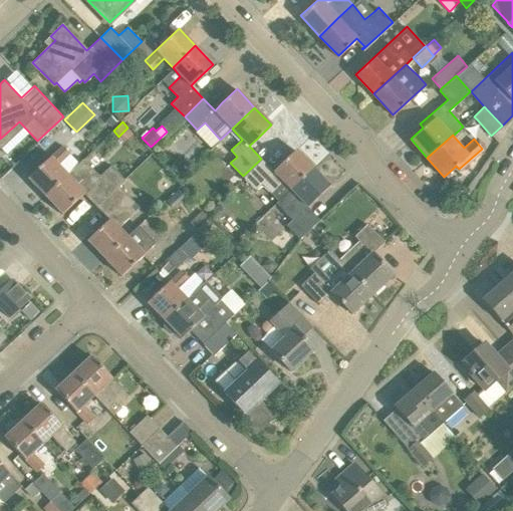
[(45,195),(67,173),(58,164),(70,153),(62,145),(28,177),(45,195)]
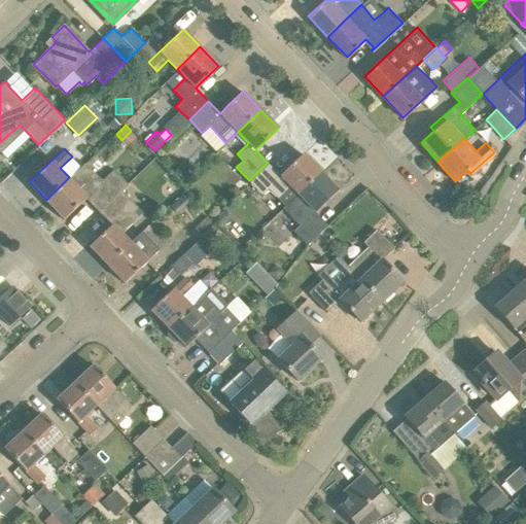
[(303,152),(279,175),(268,163),(249,180),(261,194),(268,186),(278,197),(289,185),(297,194),(320,171),(303,152)]
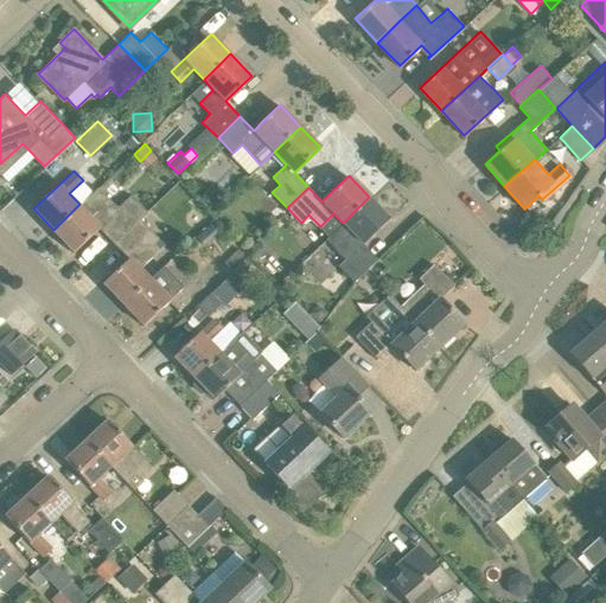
[(212,204),(221,192),(209,184),(201,196),(212,204)]
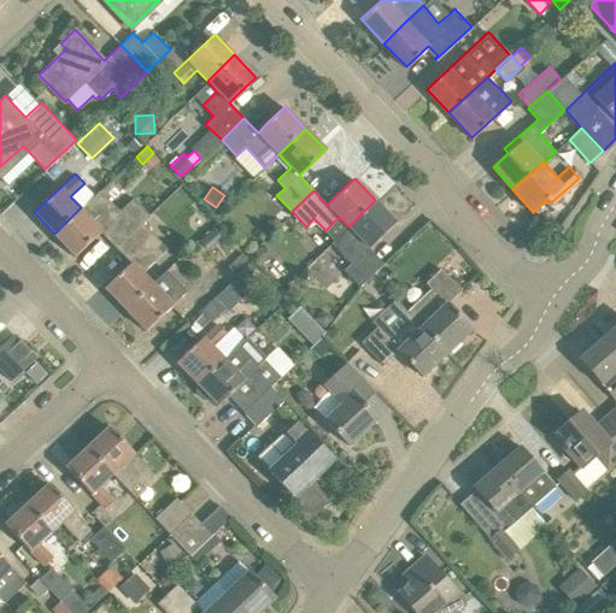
[(115,246),(148,213),(133,198),(119,210),(100,189),(81,207),(54,234),(75,255),(100,230),(115,246)]
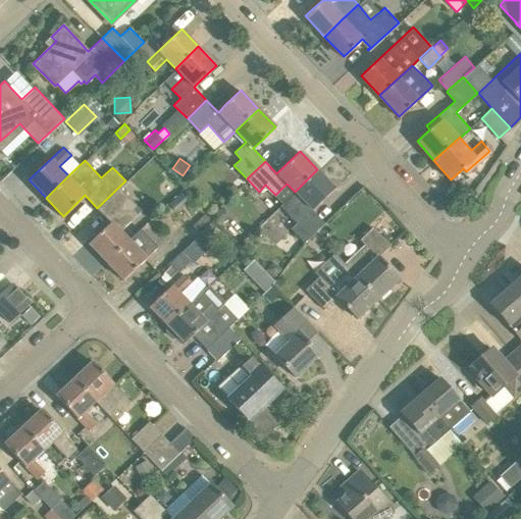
[(312,209),(320,201),(334,187),(317,169),(295,192),(302,200),(289,213),(297,222),(292,227),(305,242),(314,232),(324,222),(312,209)]
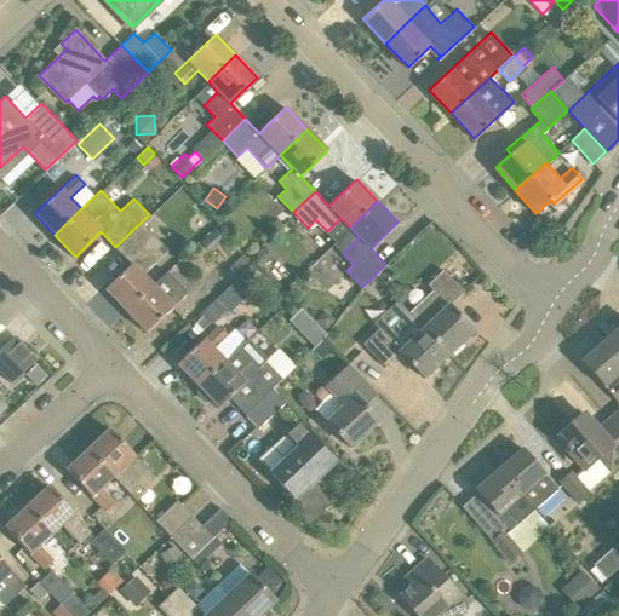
[(105,288),(126,310),(154,283),(144,272),(168,249),(143,223),(150,216),(149,214),(115,247),(131,263),(105,288)]
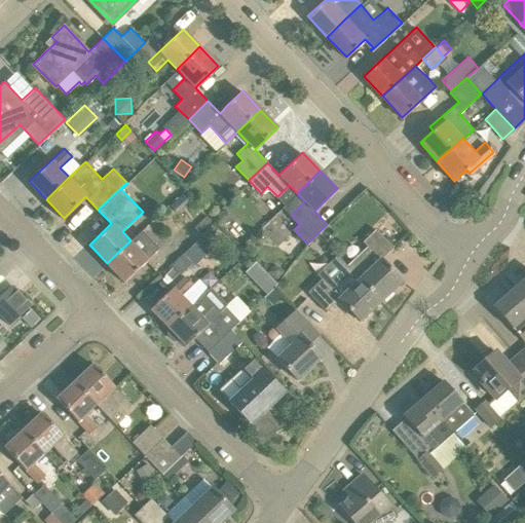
[(177,211),(189,200),(182,193),(171,203),(177,211)]
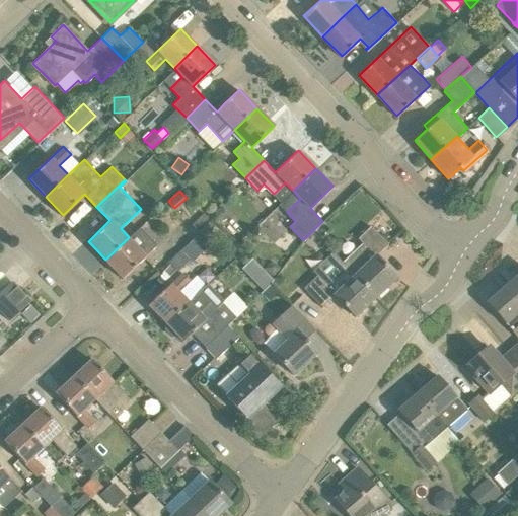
[(228,215),(222,205),(214,210),(220,220),(228,215)]
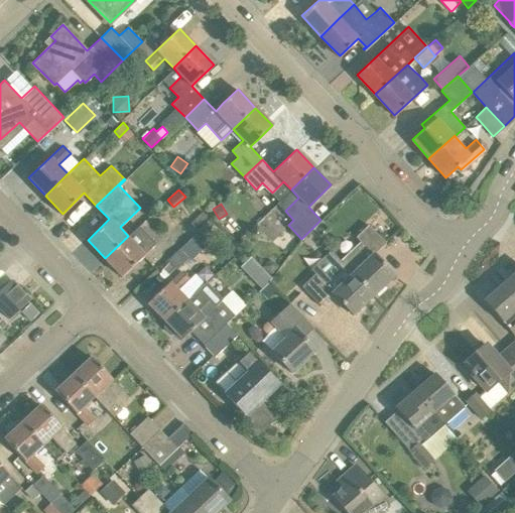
[(207,216),(202,210),(190,220),(196,226),(207,216)]
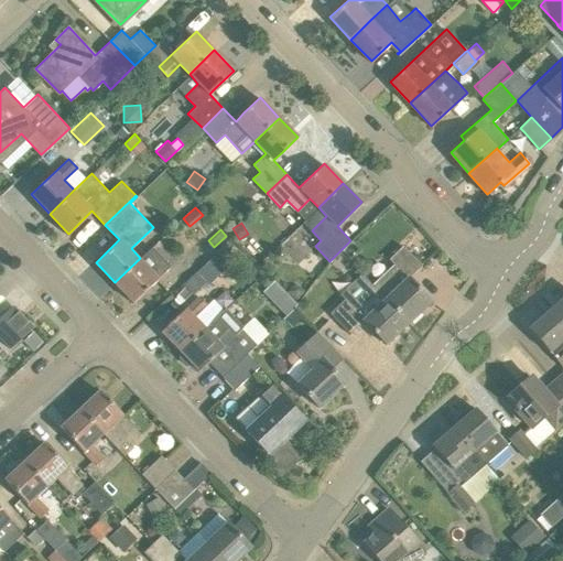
[(371,284),(408,321),(431,300),(409,277),(421,265),(402,245),(389,258),(393,263),(371,284)]
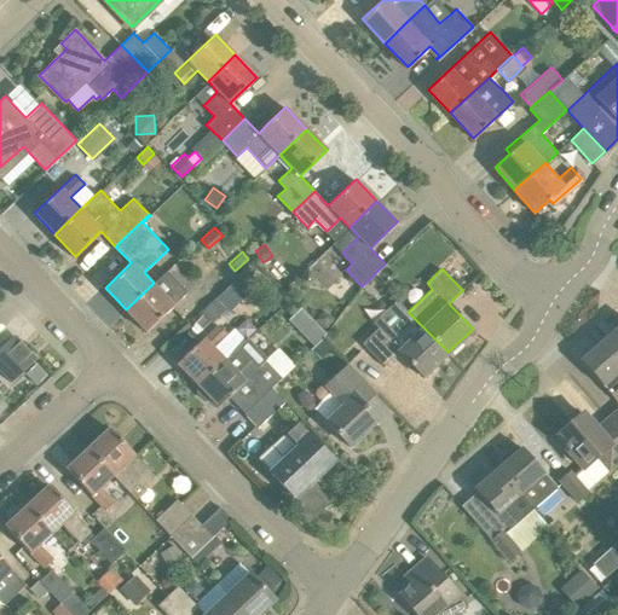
[(188,291),(185,289),(167,270),(154,283),(126,309),(146,331),(188,291)]
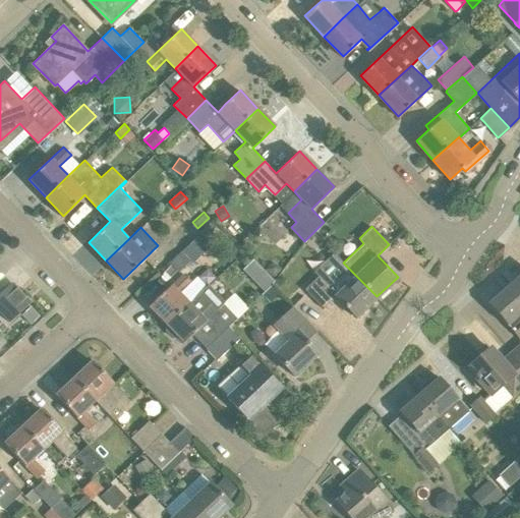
[(189,260),(190,260),(192,262),(209,246),(198,235),(181,250),(189,260)]
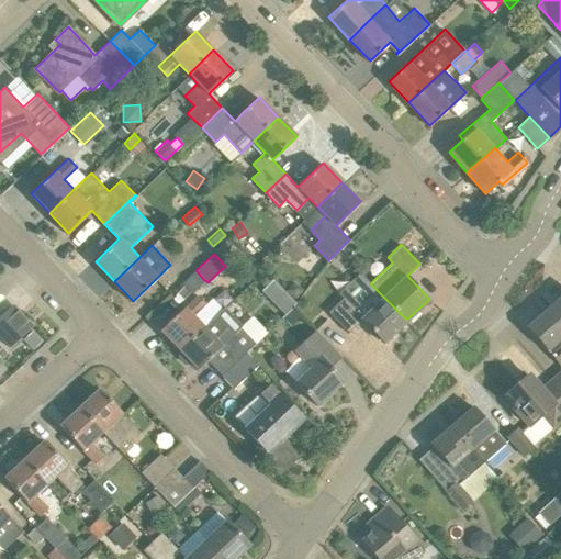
[(204,280),(195,270),(182,281),(192,292),(205,280),(204,280)]
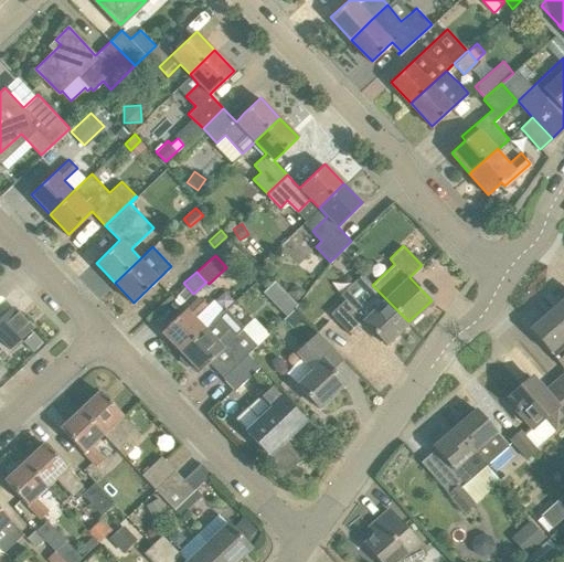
[(293,285),(291,287),(287,290),(296,299),(305,290),(300,286),(293,285)]
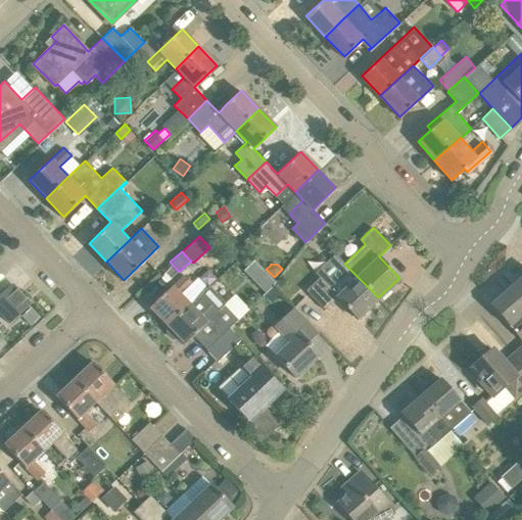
[(378,297),(344,264),(325,283),(319,276),(305,289),(325,309),(337,296),(357,318),(378,297)]
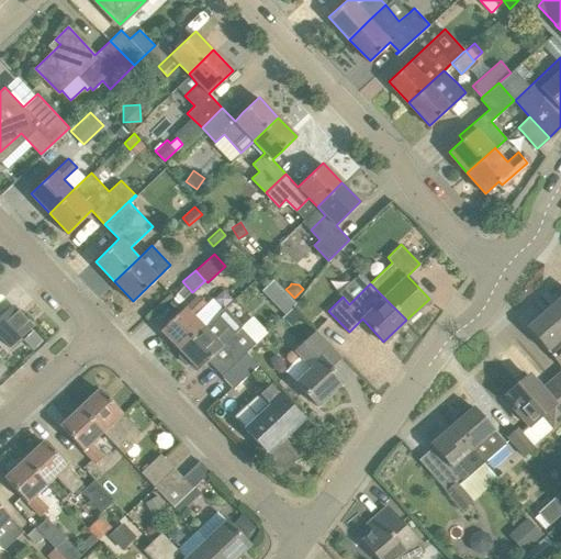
[(284,291),(273,302),(283,313),(295,302),(284,291)]
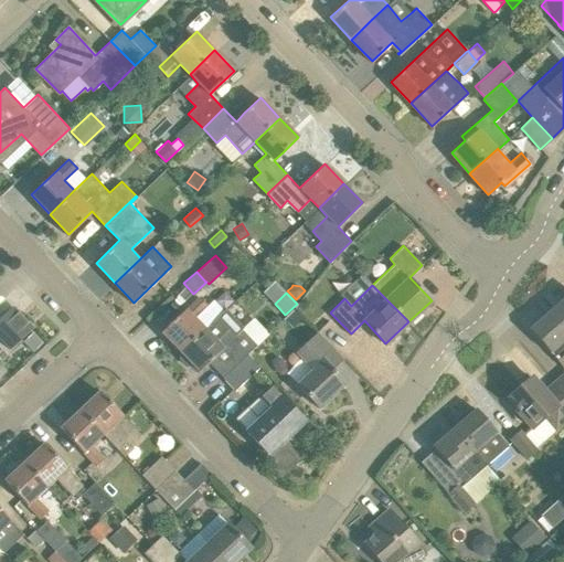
[(180,351),(205,327),(195,316),(208,304),(199,295),(161,331),(180,351)]
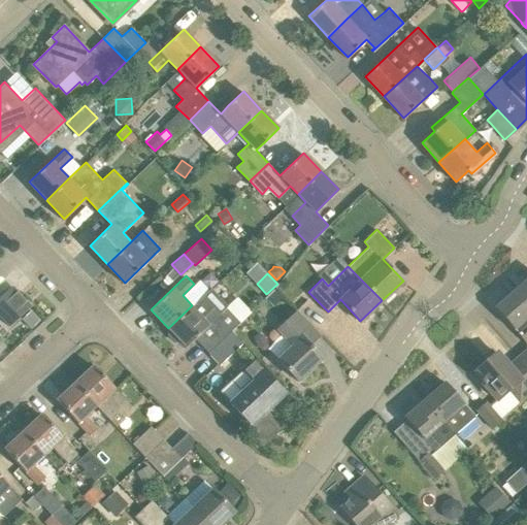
[(526,277),(515,289),(526,303),(526,277)]
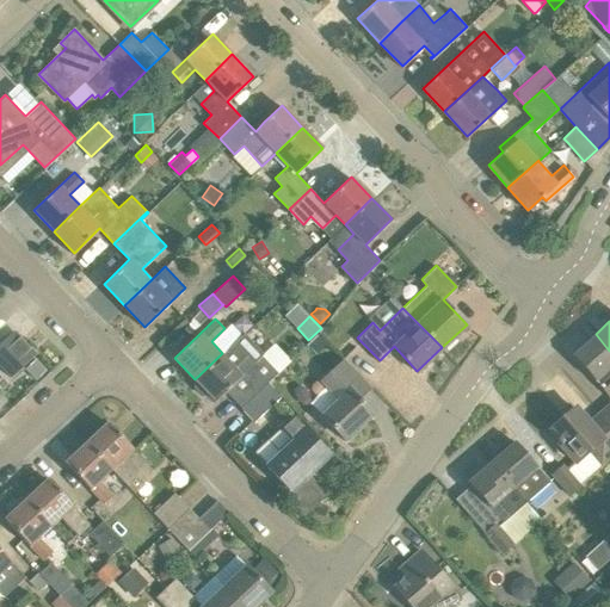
[(20,334),(18,336),(13,330),(0,342),(0,390),(24,367),(22,365),(35,353),(19,338),(20,335),(20,334)]
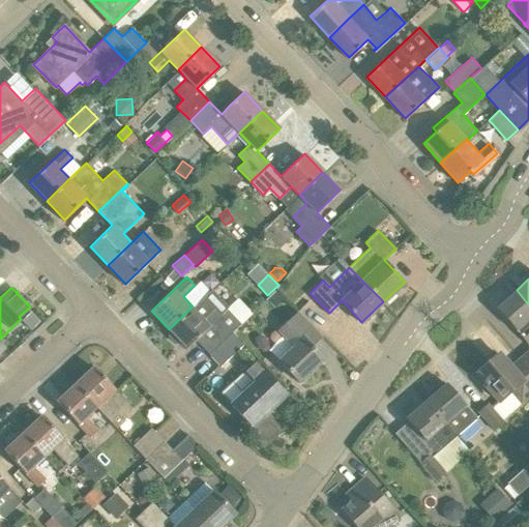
[(209,353),(232,331),(246,317),(235,305),(230,311),(211,290),(194,308),(193,306),(169,329),(170,330),(168,334),(175,342),(179,340),(186,348),(196,340),(209,353)]
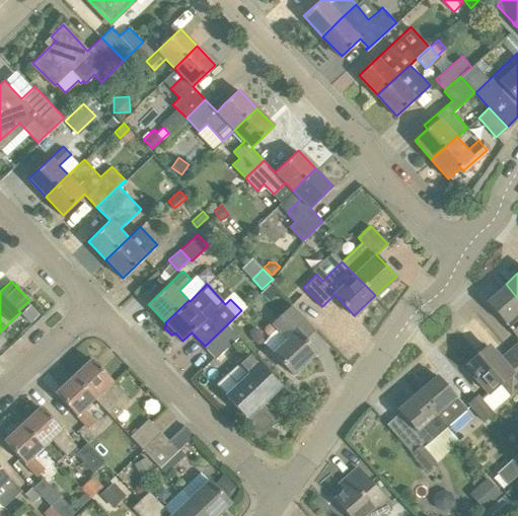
[(517,337),(517,336),(517,298),(506,284),(486,301),(517,337)]
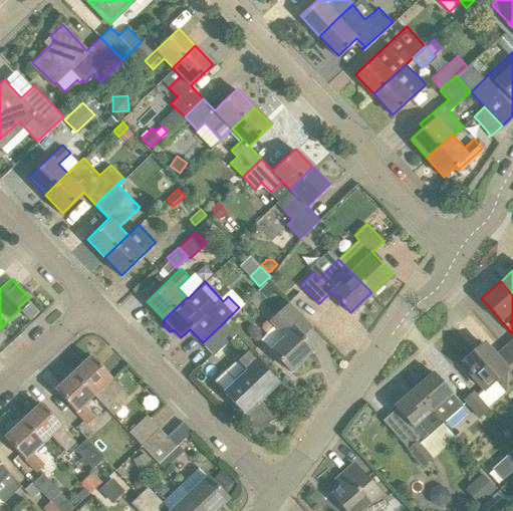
[(30,300),(21,309),(29,318),(38,309),(30,300)]
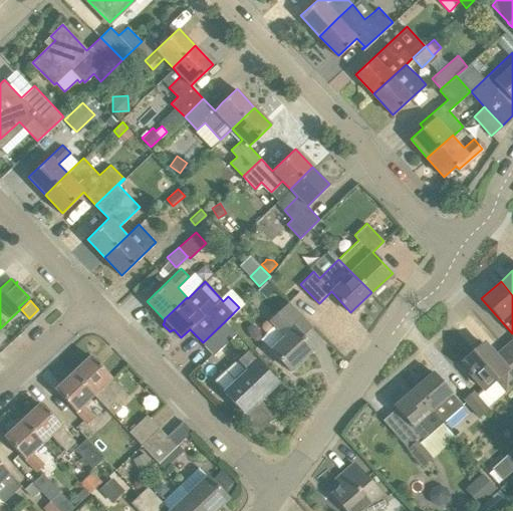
[(311,326),(298,311),(288,301),(268,320),(283,335),(269,348),(290,369),(313,347),(301,335),(311,326)]
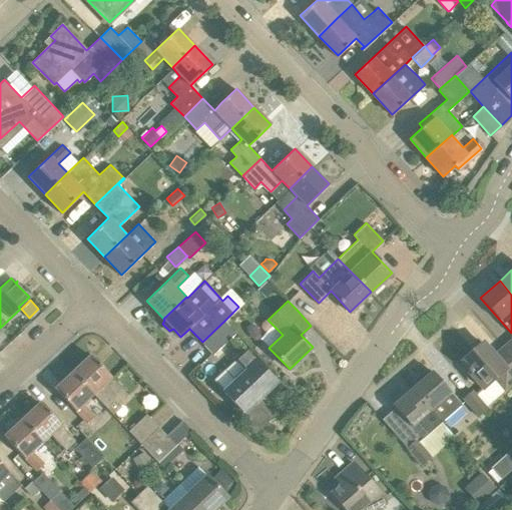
[(235,333),(224,321),(202,342),(213,354),(227,340),(235,333)]
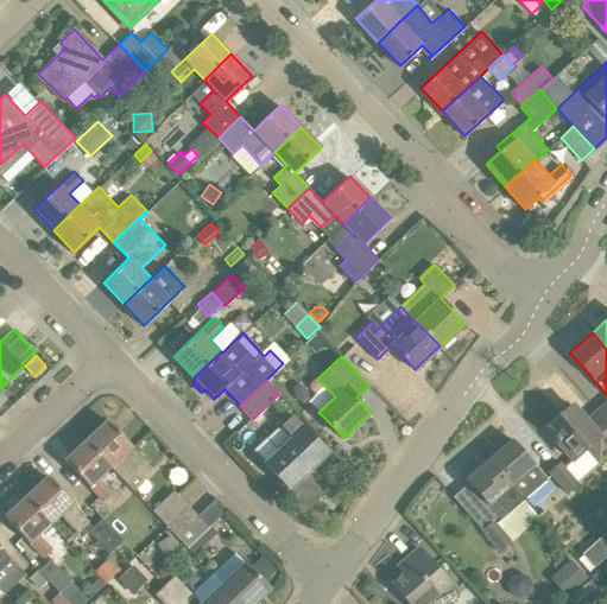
[(606,399),(596,409),(606,420),(606,399)]
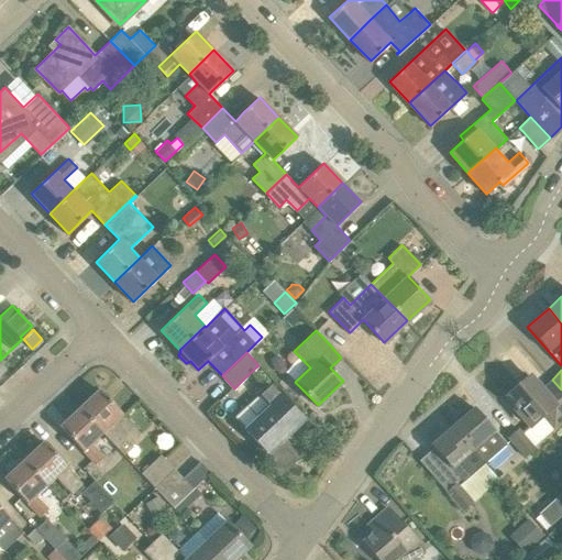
[(561,390),(552,380),(541,388),(529,375),(506,395),(513,404),(511,405),(531,428),(543,417),(553,429),(561,421),(561,390)]
